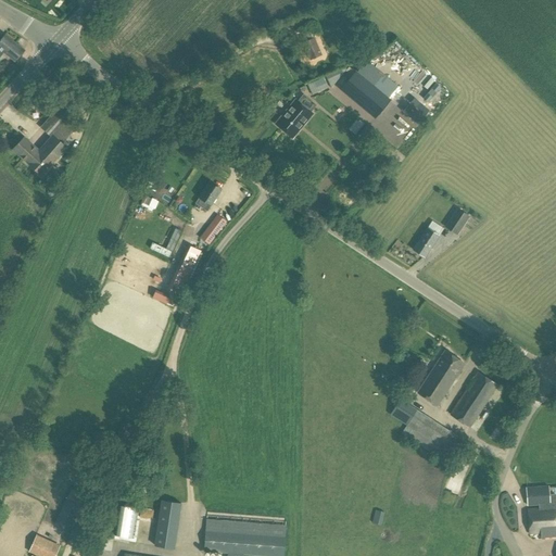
[(0,58),(3,53),(15,63),(24,51),(4,35),(0,40),(0,58)]
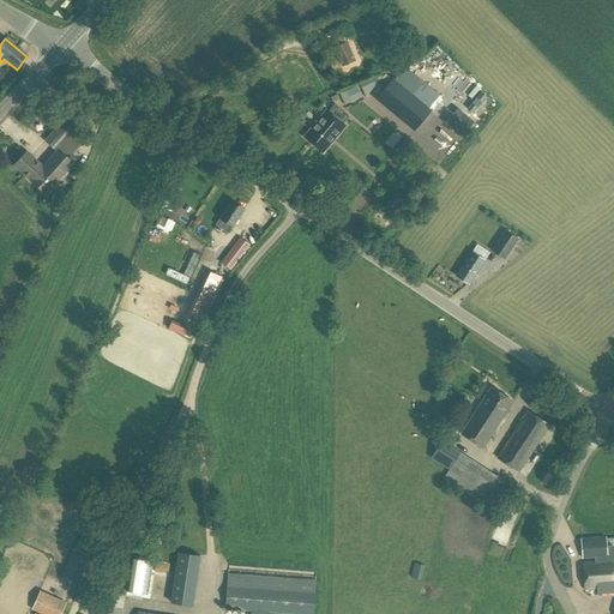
[(348,43),(336,49),(344,67),(355,61),(348,43)]
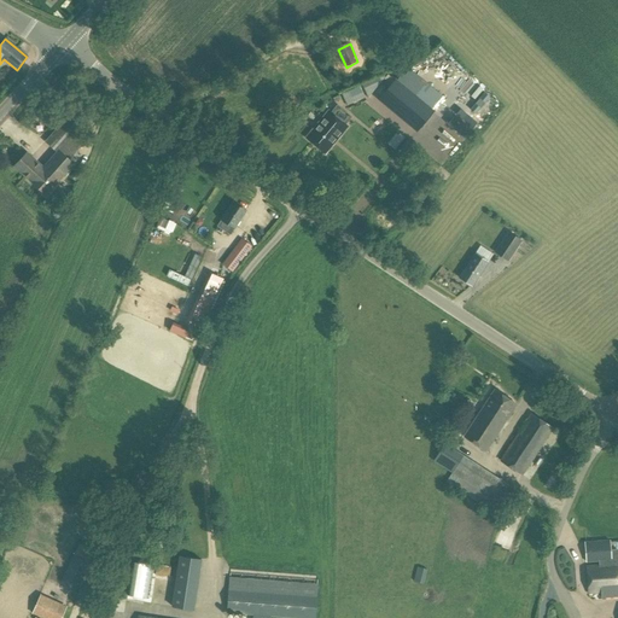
[(432,111),(395,81),(379,99),(417,130),(432,111)]
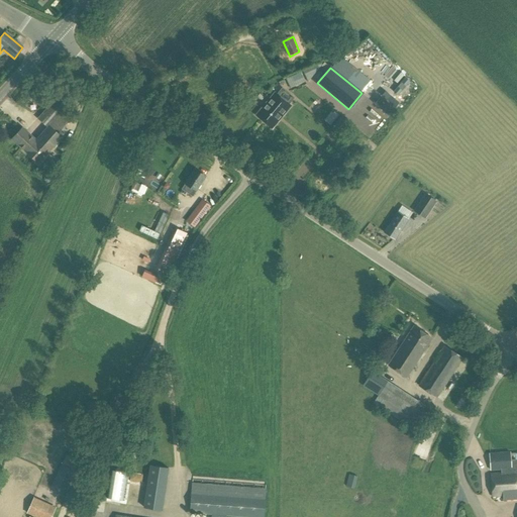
[(301,73),(286,80),(290,89),(305,82),(301,73)]
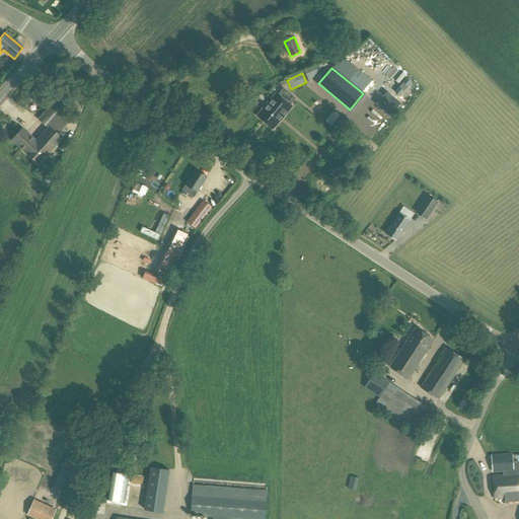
[(20,128),(9,139),(35,164),(60,138),(65,132),(61,128),(71,117),(64,110),(71,101),(61,92),(35,119),(46,128),(34,141),(20,128)]
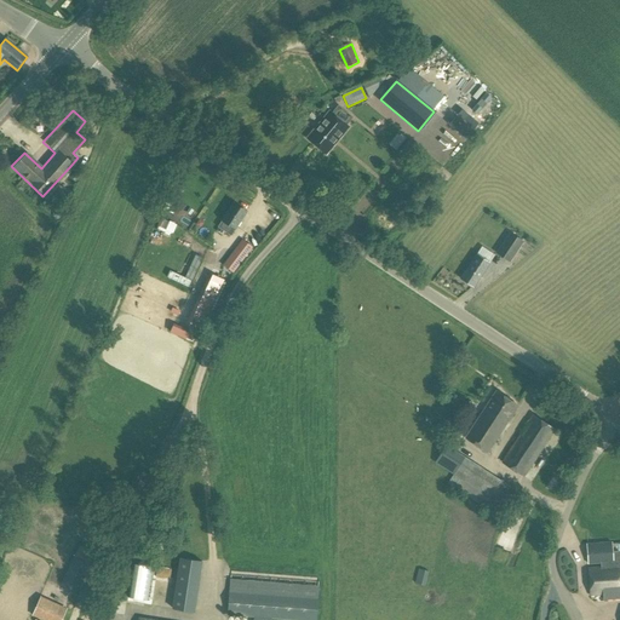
[(329,112),(308,138),(326,154),(348,127),(329,112)]
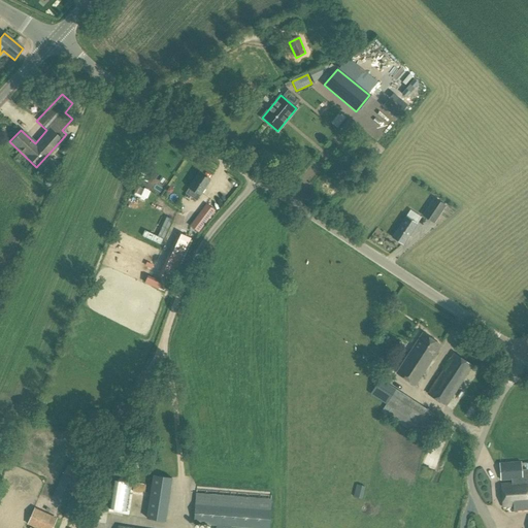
[(191,188),(188,193),(198,200),(210,180),(200,173),(191,188)]
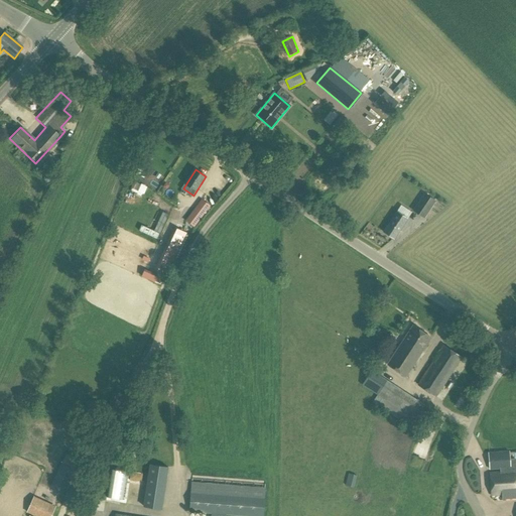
[(423,194),(412,211),(423,218),(434,201),(423,194)]
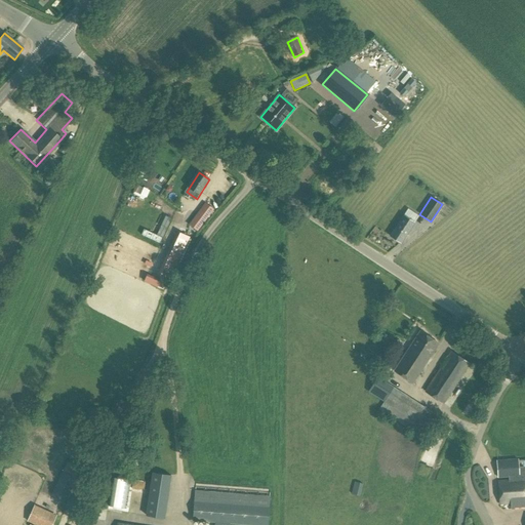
[(205,203),(195,218),(203,225),(214,209),(205,203)]
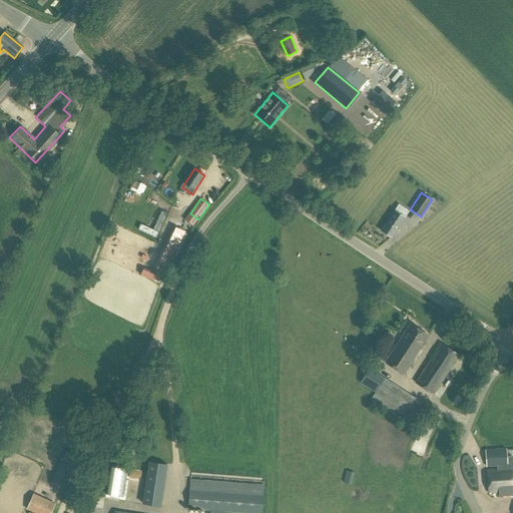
[(394,210),(381,230),(392,237),(405,217),(394,210)]
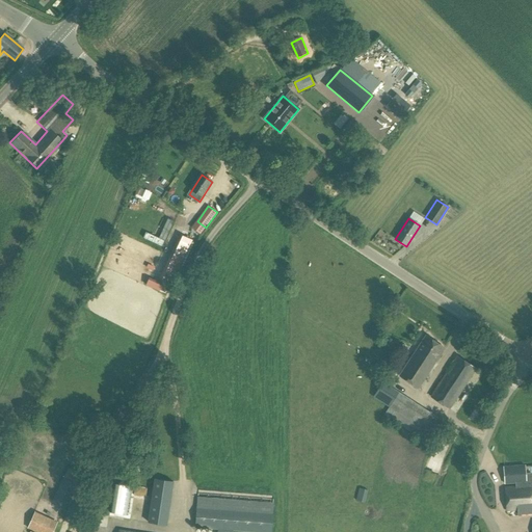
[(163,273),(161,276),(163,277),(173,282),(175,278),(190,244),(192,240),(181,235),(179,238),(179,239),(163,273)]
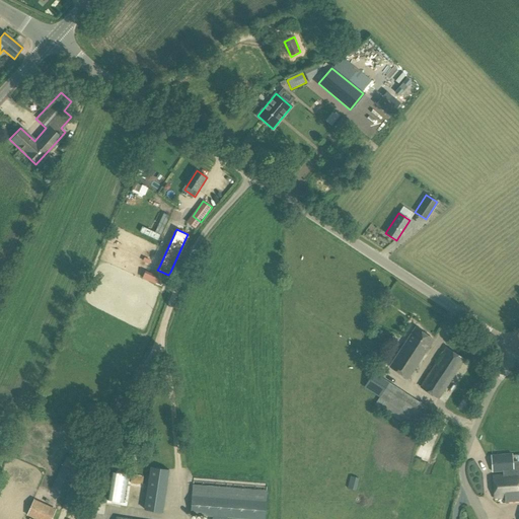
[(364,316),(358,324),(364,329),(371,321),(364,316)]
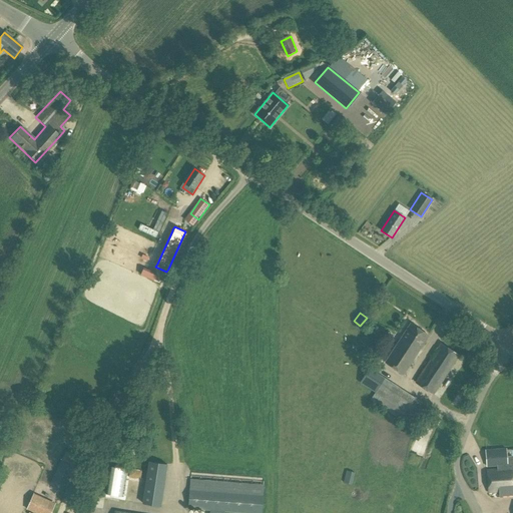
[(410,323),(384,362),(404,375),(429,336),(410,323)]
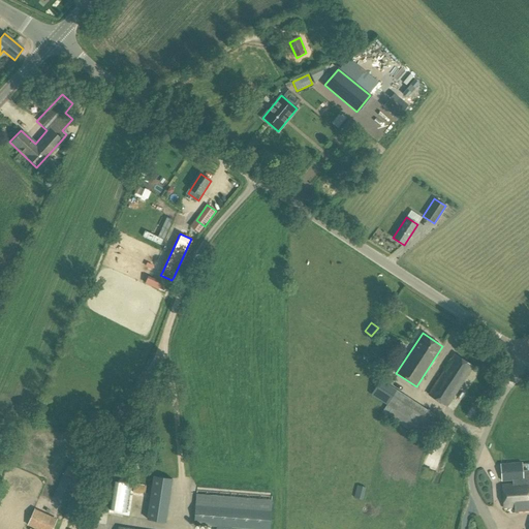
[(454,352),(427,394),(447,407),(474,366),(454,352)]
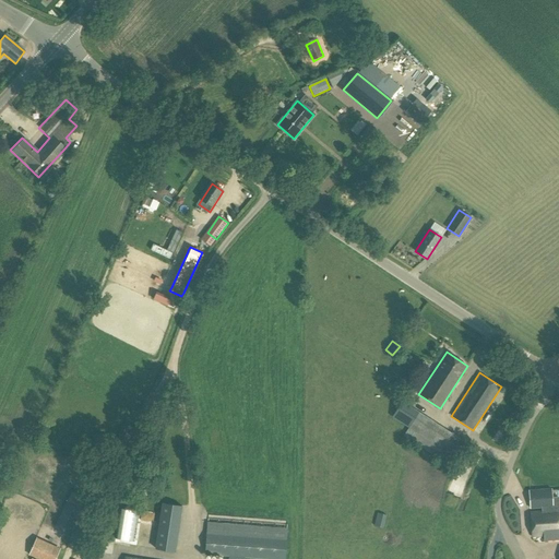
[(403,403),(399,411),(413,420),(403,436),(435,456),(451,433),(418,412),(418,413),(403,403)]
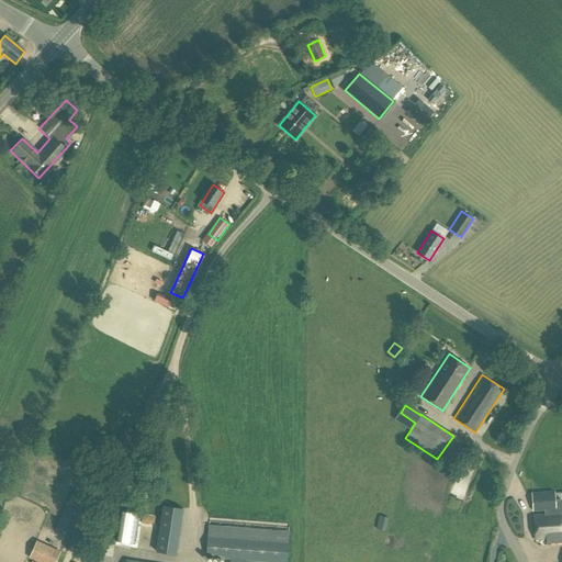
[(453,436),(437,459),(450,468),(465,444),(453,436)]
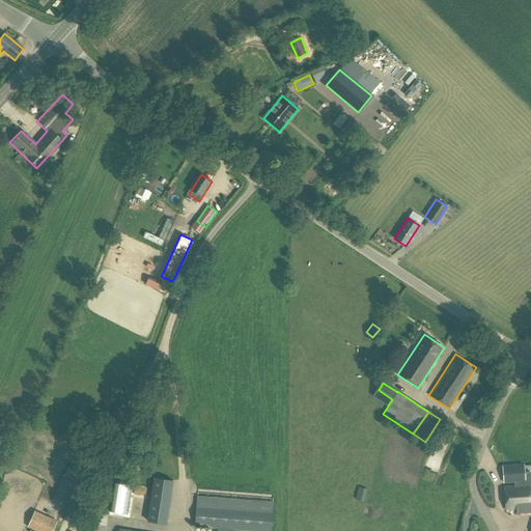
[(503,466),(502,466),(503,483),(513,482),(526,481),(525,474),(525,465),(503,466)]
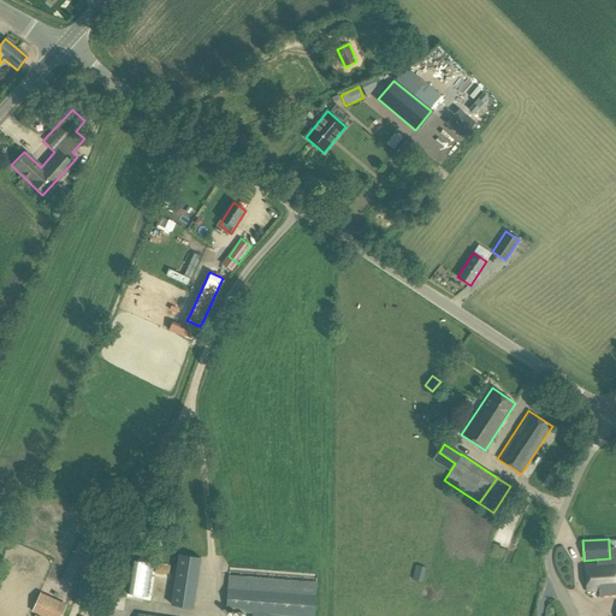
[(81,542),(75,554),(89,561),(95,549),(93,548),(81,542)]
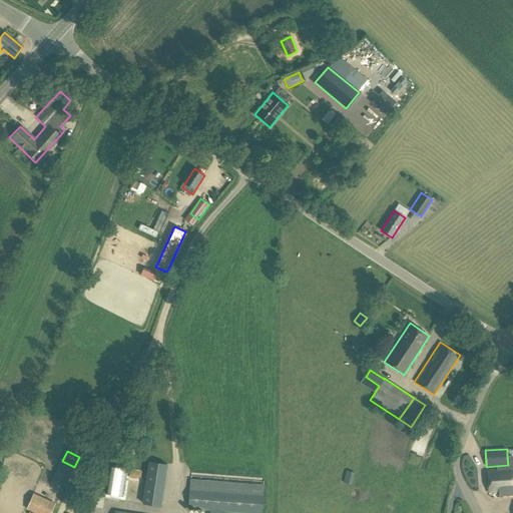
[(418,451),(415,457),(425,461),(427,455),(418,451)]
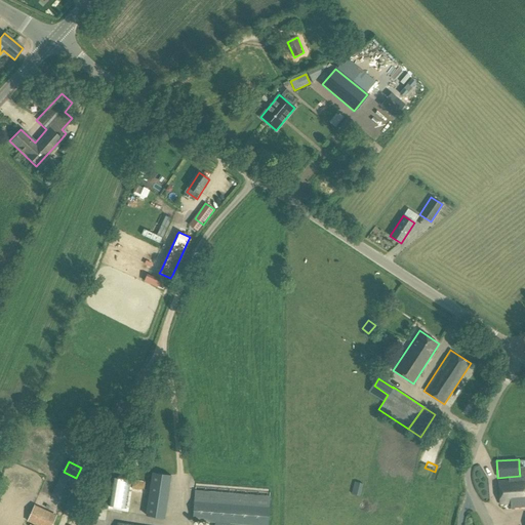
[(152,474),(145,517),(164,520),(171,477),(152,474)]
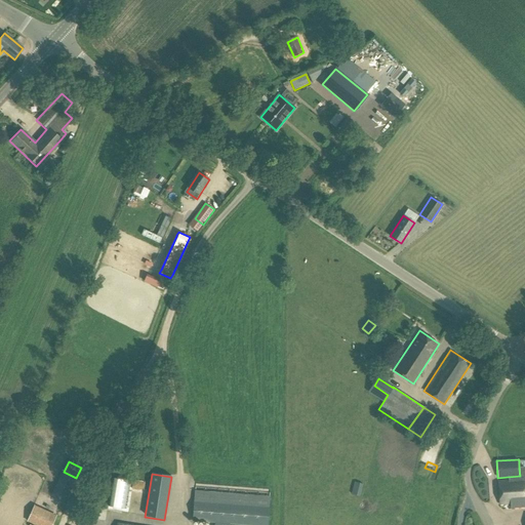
[(509,481),(499,481),(499,503),(511,502),(511,508),(524,506),(524,483),(524,481),(524,479),(524,476),(520,476),(508,477),(509,481)]
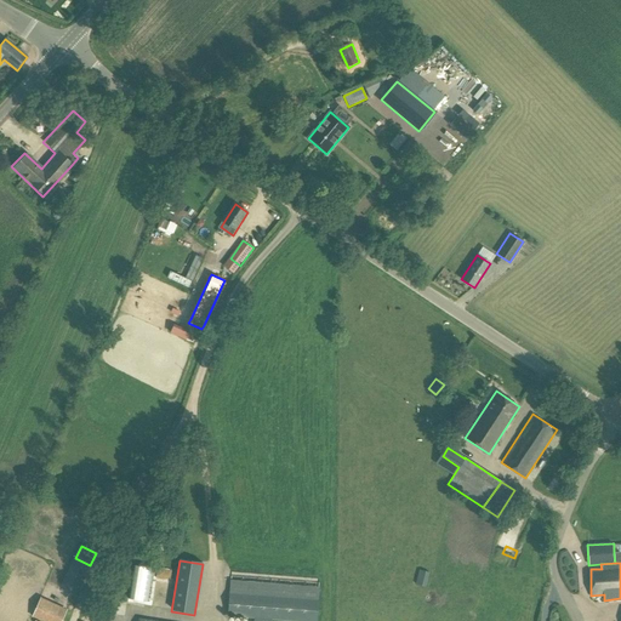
[(140,565),(134,604),(141,605),(142,604),(147,567),(140,565)]
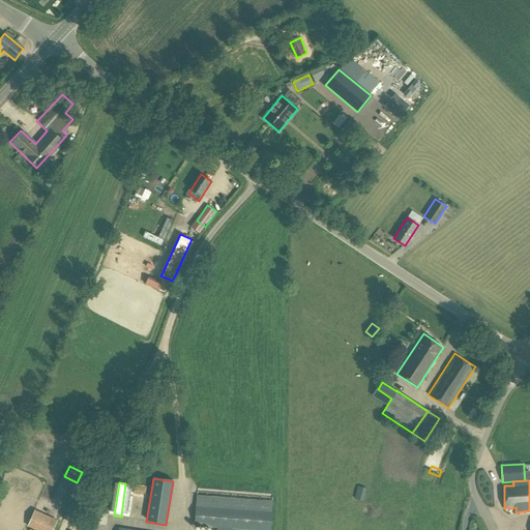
[(357,486),(354,499),(364,501),(366,488),(357,486)]
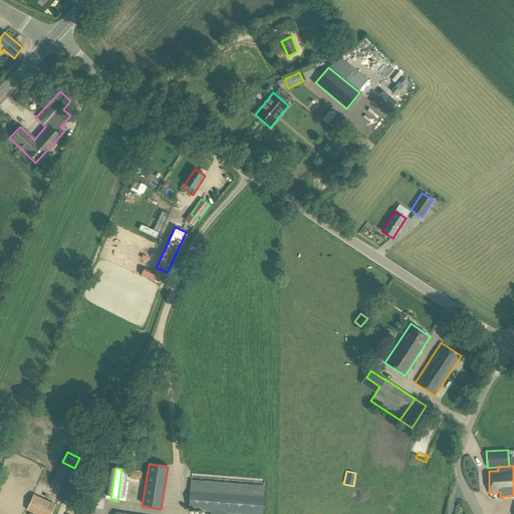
[(191,482),(188,510),(211,512),(210,513),(224,513),(225,513),(239,513),(262,513),(264,488),(191,482)]
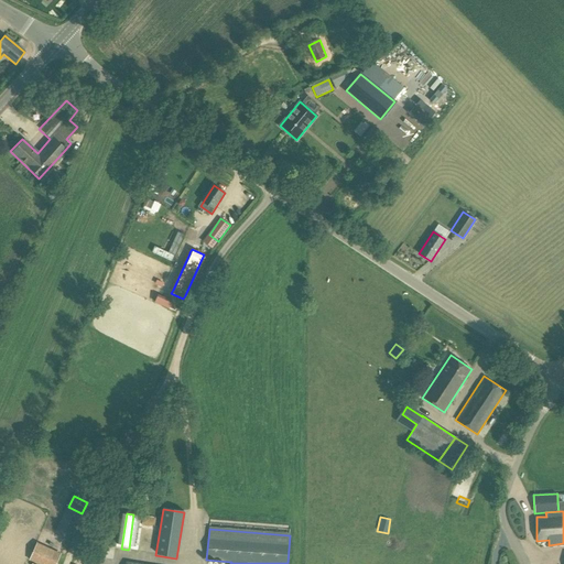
[(38,543),(30,557),(43,563),(56,563),(61,554),(38,543)]
